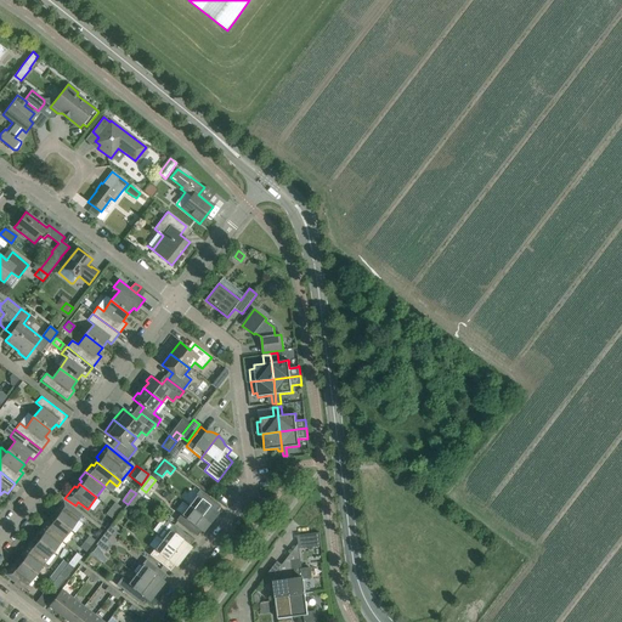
[(220,507),(208,496),(201,491),(188,505),(210,522),(213,518),(215,513),(220,507)]
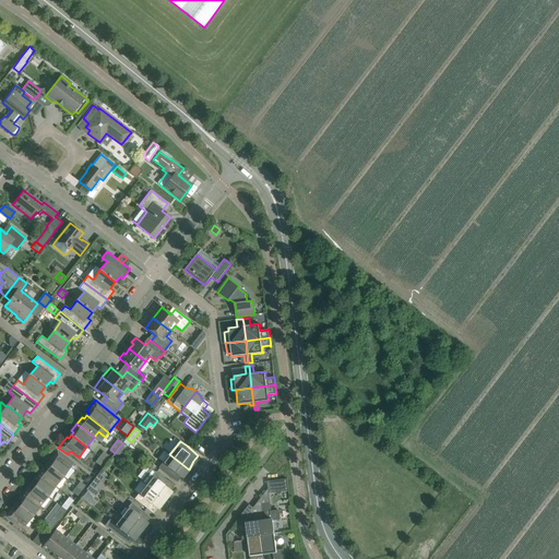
[(115,461),(126,447),(122,443),(118,449),(115,453),(111,459),(115,461)]
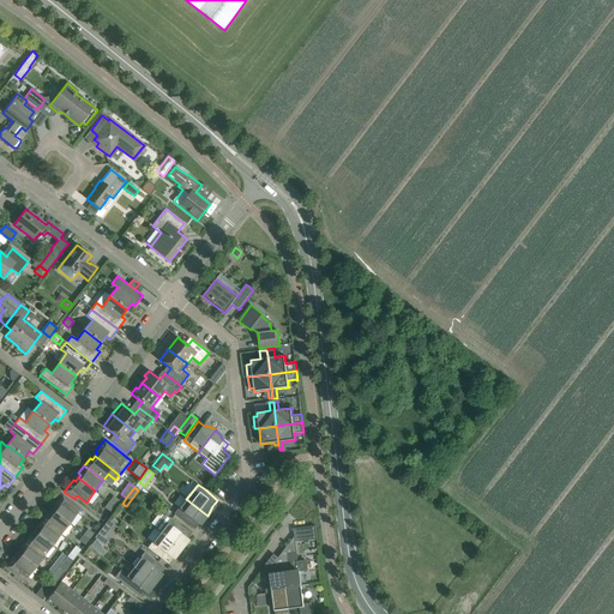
[(68,524),(80,509),(62,494),(53,506),(54,507),(52,511),(68,524)]
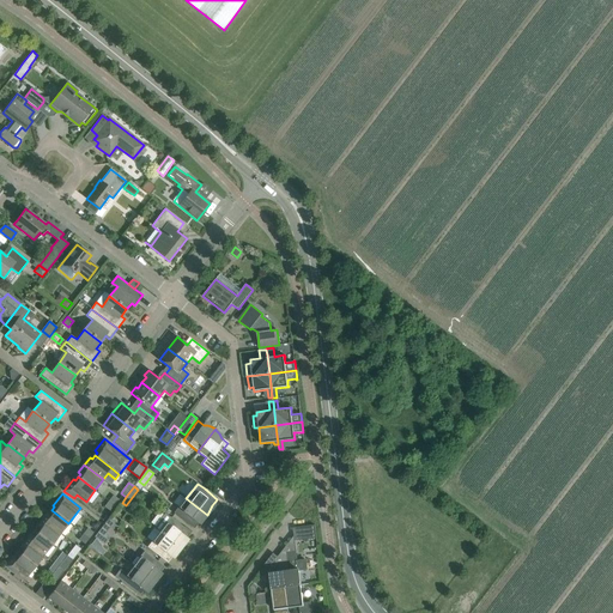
[(204,519),(206,516),(207,515),(186,498),(186,499),(180,495),(174,502),(180,507),(175,513),(194,528),(199,522),(204,519)]
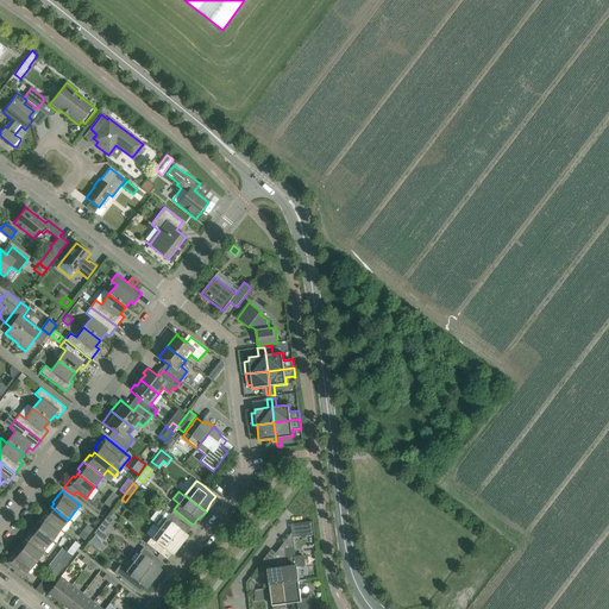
[(114,502),(118,497),(112,493),(108,497),(114,502)]
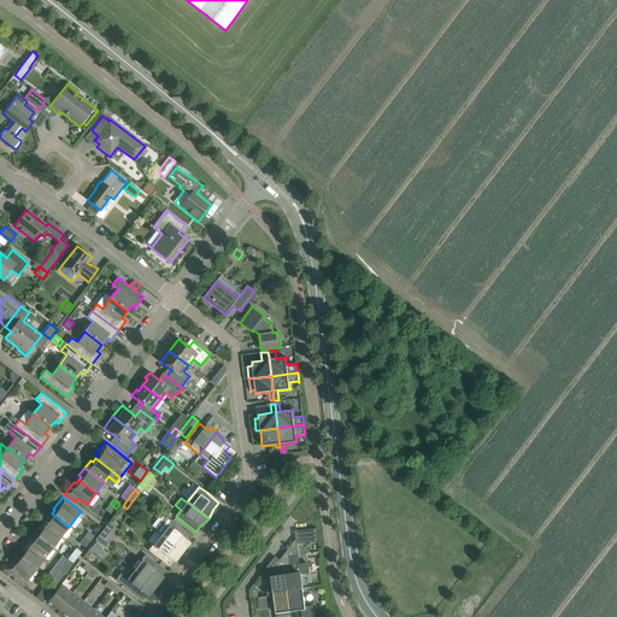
[(111,515),(116,509),(110,504),(105,510),(111,515)]
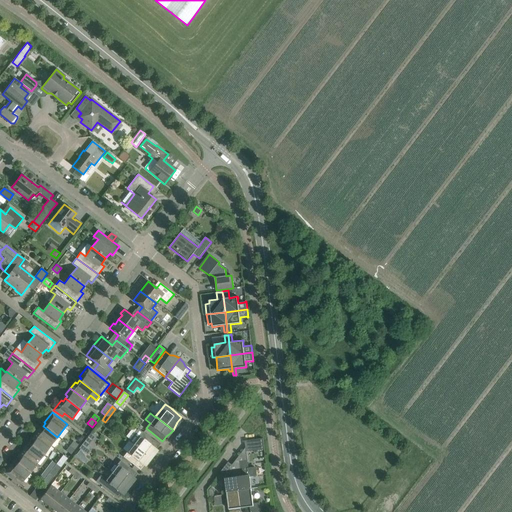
[(57,437),(43,426),(41,428),(40,427),(35,434),(51,446),(57,437)]
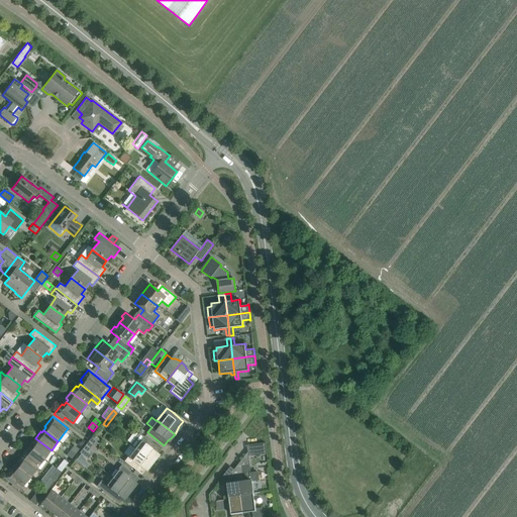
[(157,454),(161,449),(144,436),(139,433),(129,445),(152,462),(154,459),(157,455),(157,454)]
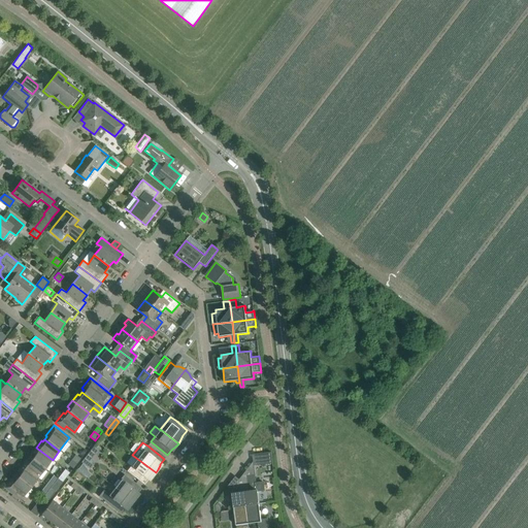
[(97,444),(94,449),(101,454),(103,450),(97,444)]
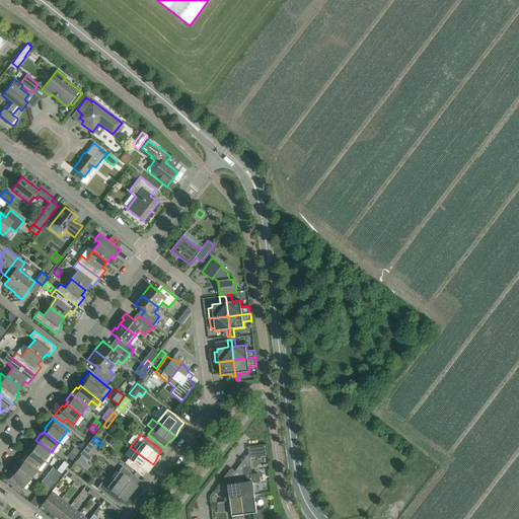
[(52,452),(35,440),(30,446),(31,447),(29,450),(45,461),(52,452)]
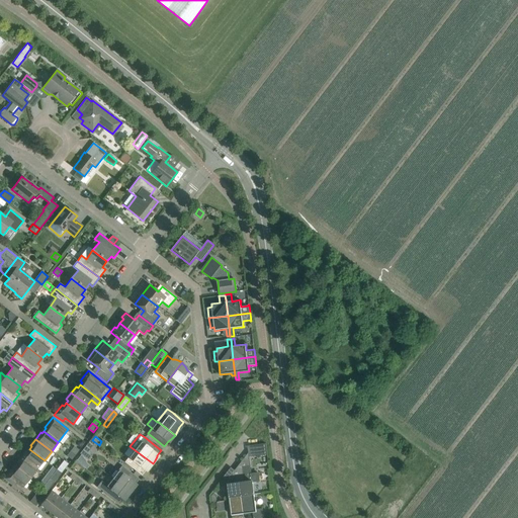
[(268,454),(266,443),(250,445),(251,456),(268,454)]
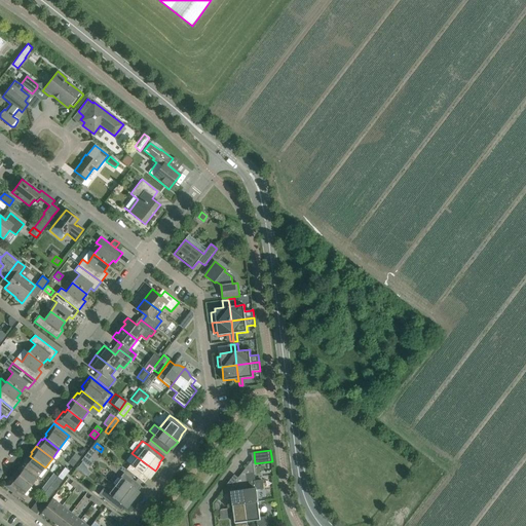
[(76,462),(80,457),(75,453),(72,458),(76,462)]
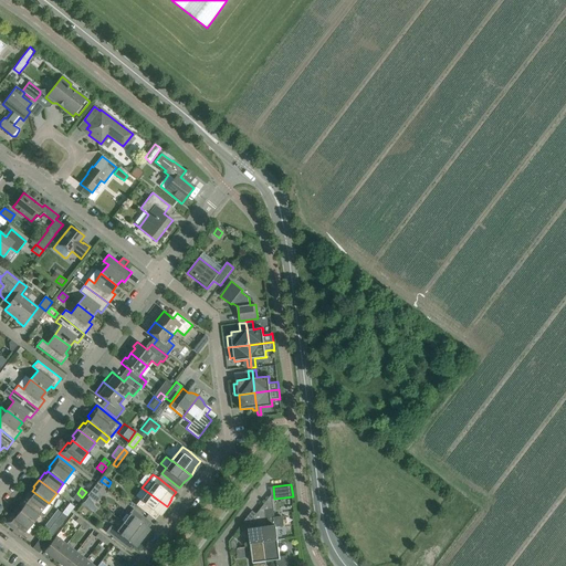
[(166,509),(167,506),(142,488),(136,495),(140,500),(137,505),(155,519),(159,513),(163,512),(166,509)]
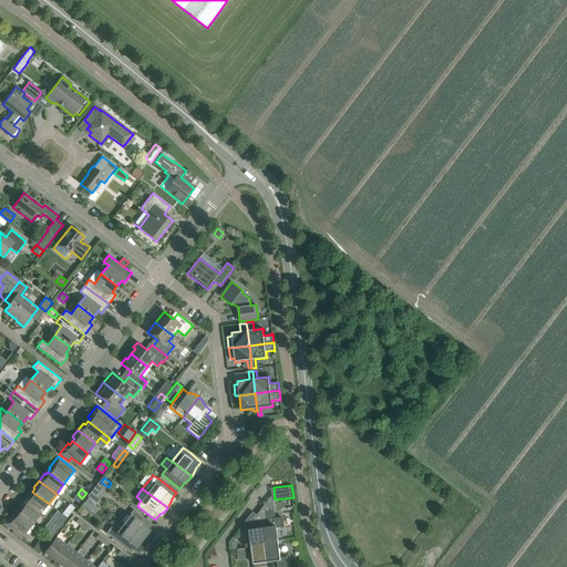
[(93,490),(88,497),(89,497),(93,502),(98,505),(101,500),(99,494),(93,490)]
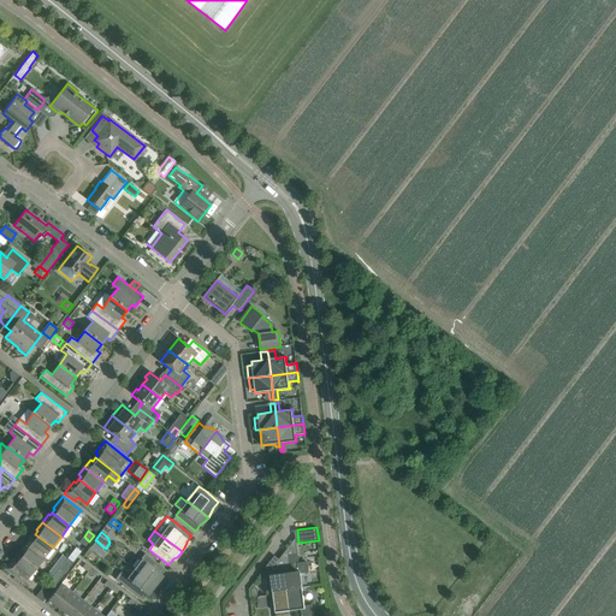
[(53,548),(35,534),(33,537),(31,535),(25,544),(45,558),(53,548)]
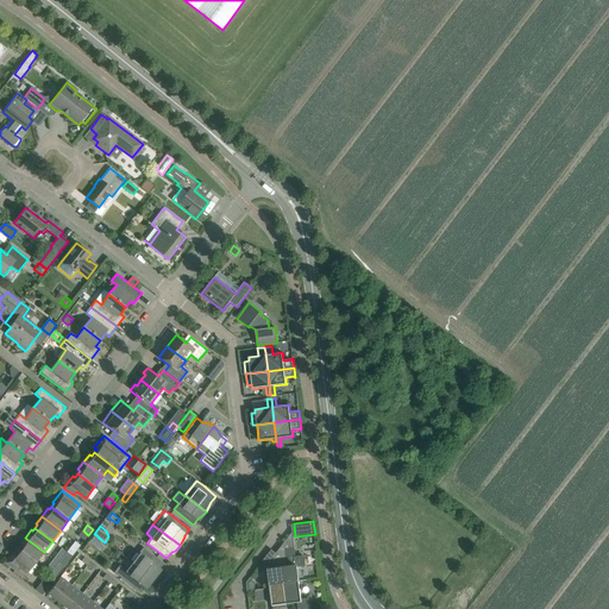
[(85,541),(88,535),(83,531),(79,537),(85,541)]
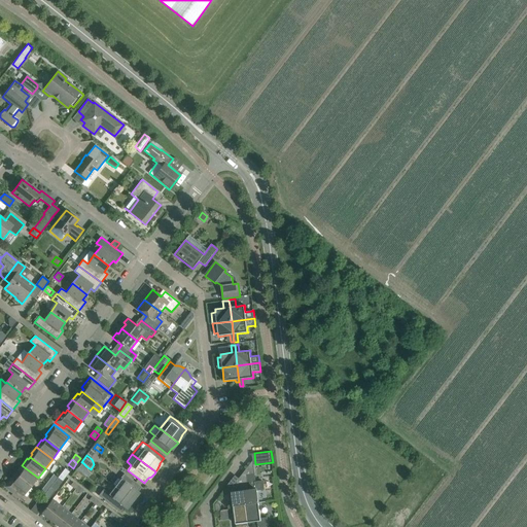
[(264,481),(255,482),(253,463),(254,473),(247,475),(246,471),(248,491),(244,491),(246,504),(258,503),(257,491),(265,490),(264,481)]
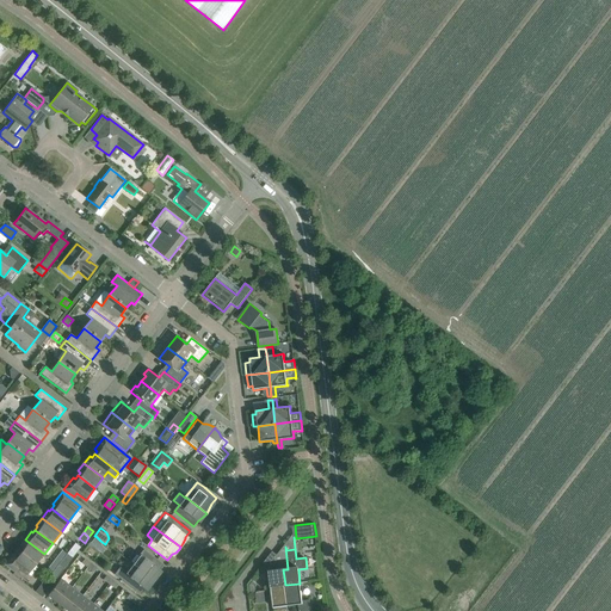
[(44,554),(25,539),(19,547),(20,548),(18,551),(36,565),(44,554)]
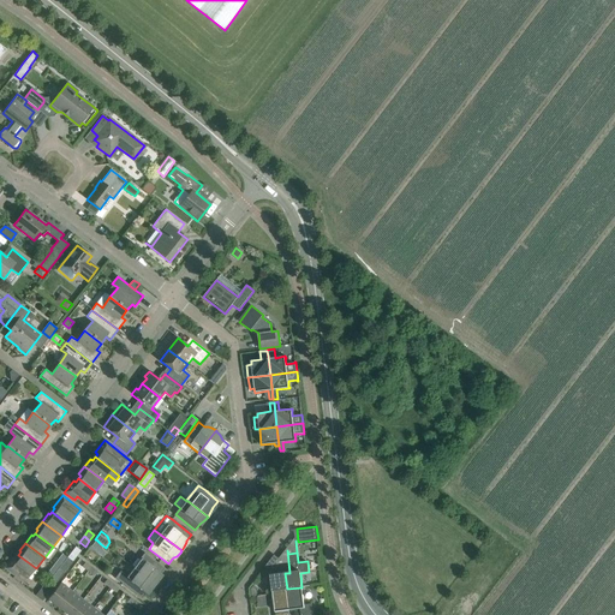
[(67,557),(72,562),(81,551),(76,547),(67,557)]
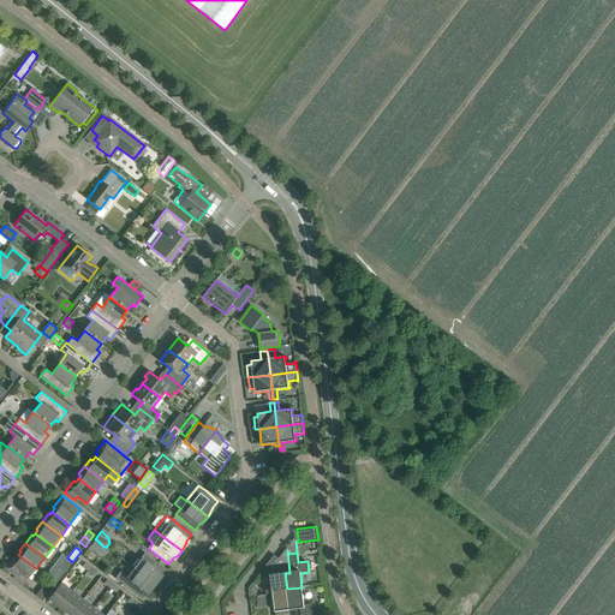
[(290,573),(287,550),(287,559),(285,559),(282,561),(279,562),(279,559),(274,555),(266,566),(270,569),(270,575),(272,591),(287,589),(285,573),(290,573)]
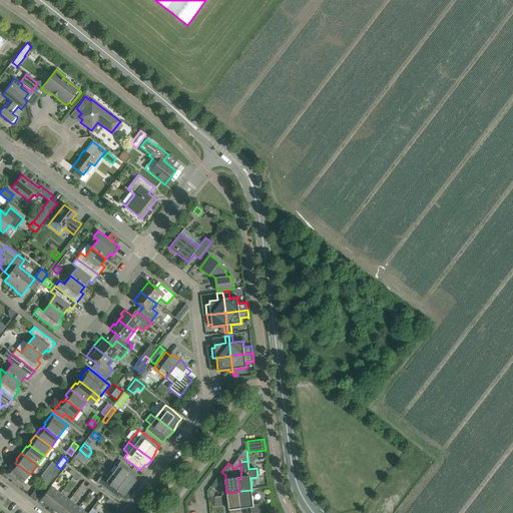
[(133,479),(137,474),(120,462),(117,466),(115,464),(114,464),(112,464),(111,464),(106,470),(111,474),(129,488),(131,484),(133,480),(133,479)]
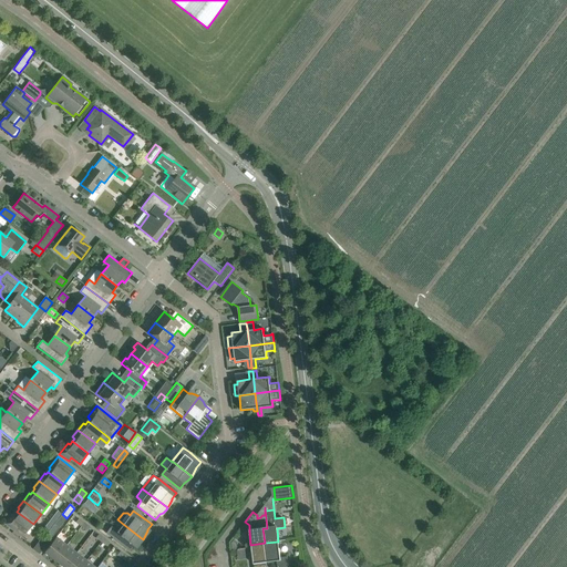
[(33,524),(17,512),(16,514),(13,513),(4,524),(13,532),(17,527),(24,534),(33,524)]
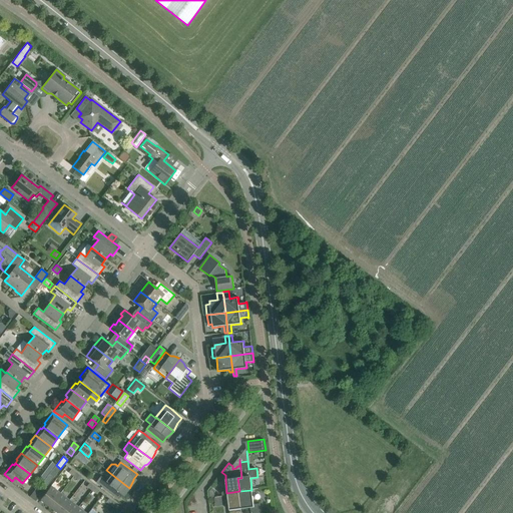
[(53,478),(60,469),(56,465),(49,474),(53,478)]
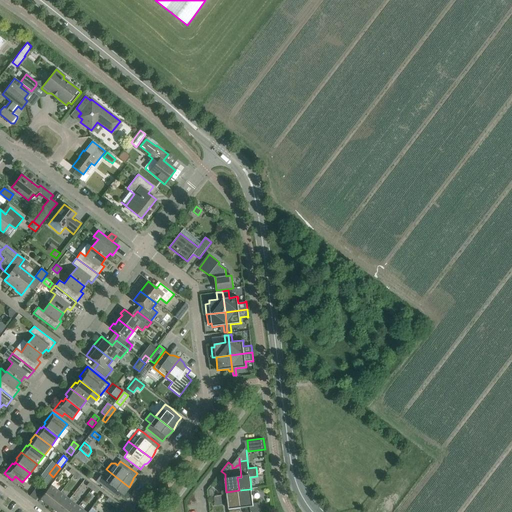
[(129,487),(111,473),(105,480),(100,476),(96,481),(118,498),(122,493),(125,490),(128,488),(129,487)]
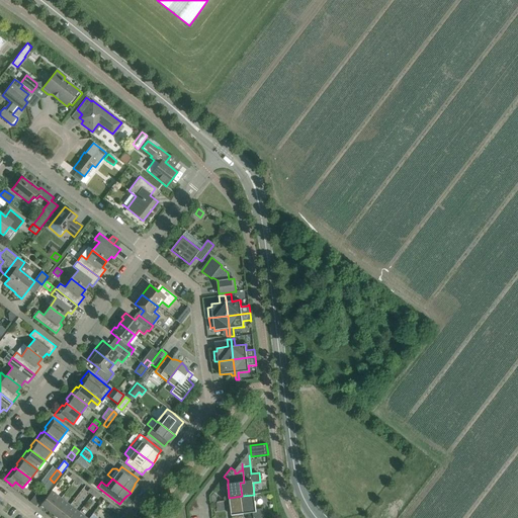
[(47,492),(51,487),(47,484),(42,488),(47,492)]
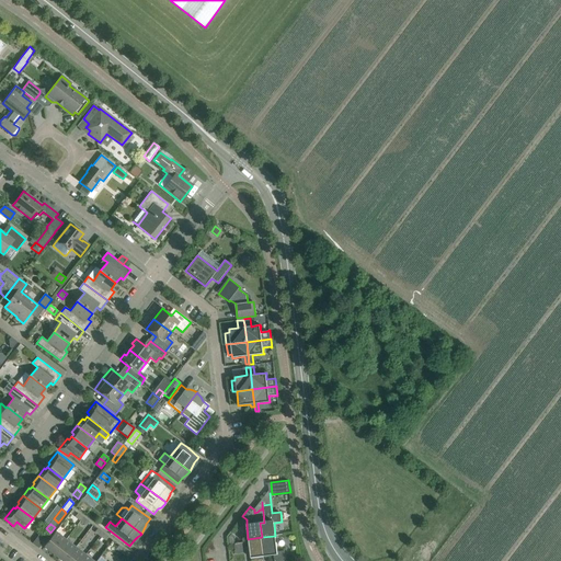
[(38,548),(50,533),(46,528),(42,534),(41,533),(32,544),(38,548)]
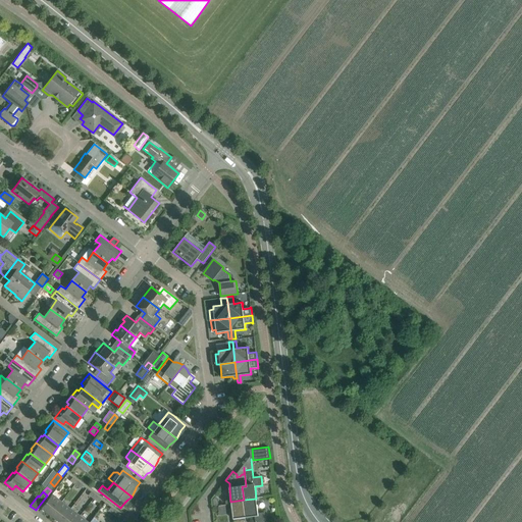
[(50,516),(61,502),(52,494),(41,509),(50,516)]
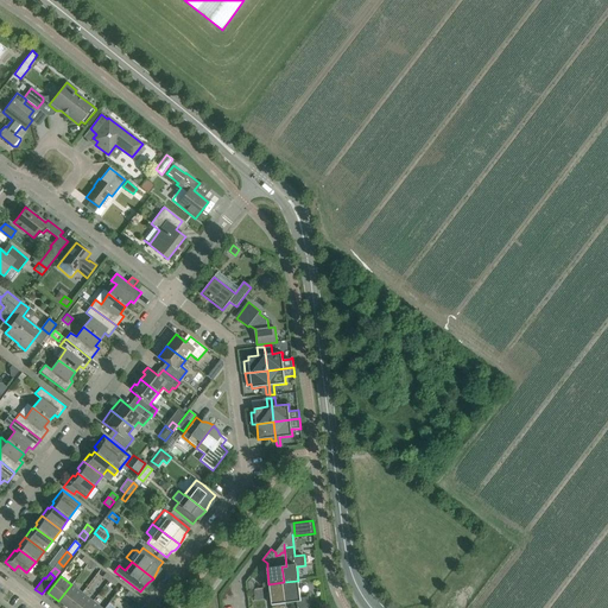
[(309,607),(308,597),(301,597),(298,581),(284,582),(286,603),(297,602),(297,607),(309,607)]
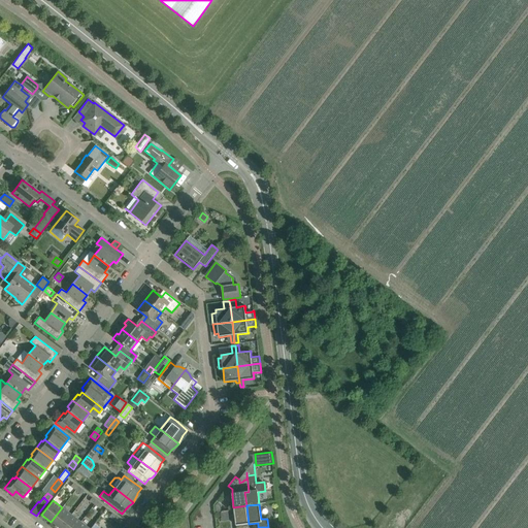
[(249,524),(246,505),(233,507),(236,525),(236,527),(248,527),(248,524),(249,524)]
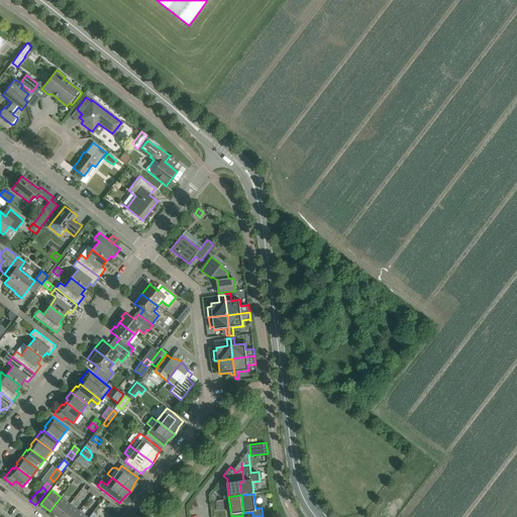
[(57,516),(60,516),(70,504),(61,497),(49,511),(57,516)]
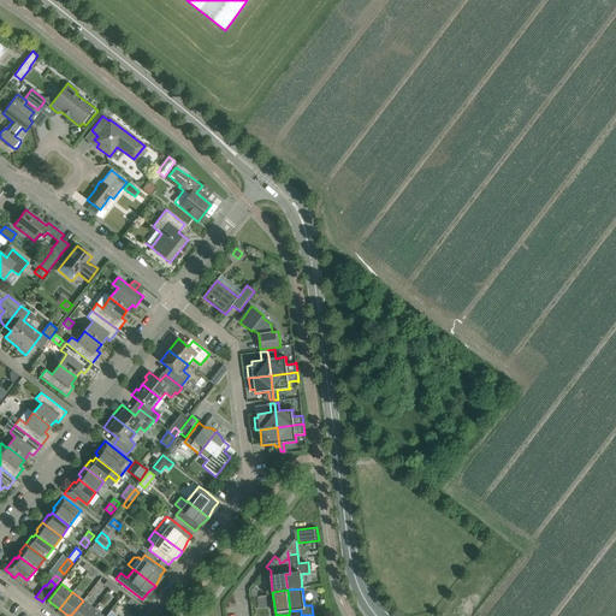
[(142,608),(131,599),(128,603),(140,611),(142,608)]
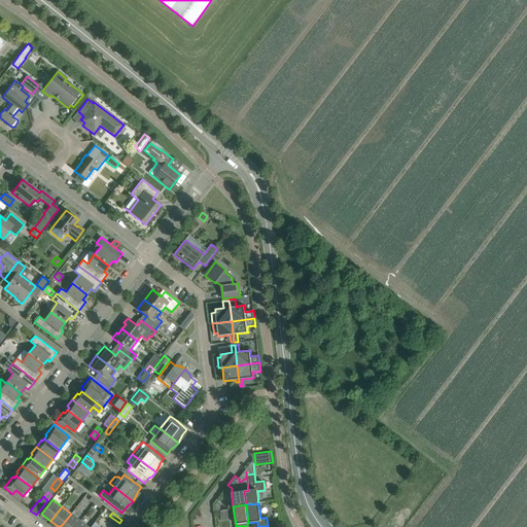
[(75,526),(80,521),(71,514),(61,526),(75,526)]
